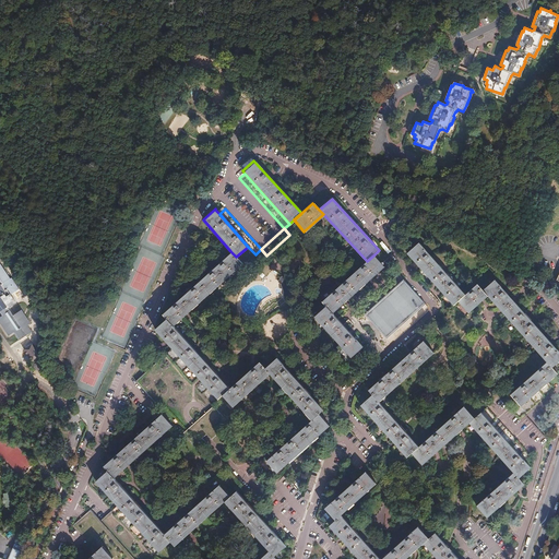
[(470,314),(488,298),(480,290),(476,284),(464,295),(419,244),(407,253),(452,305),(458,301),(470,314)]
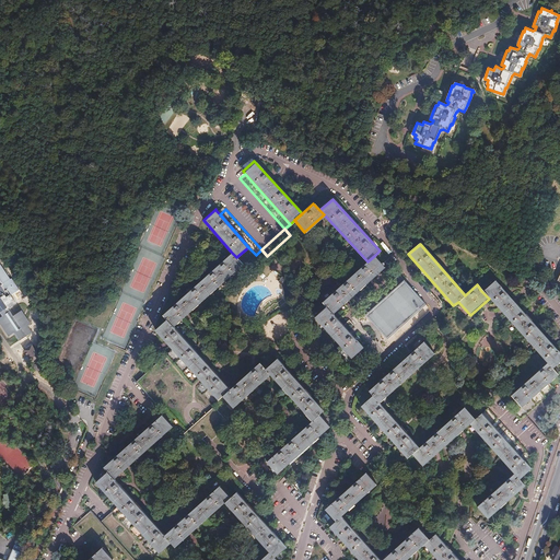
[(162,313),(166,317),(173,325),(242,264),(236,257),(231,252),(162,313)]
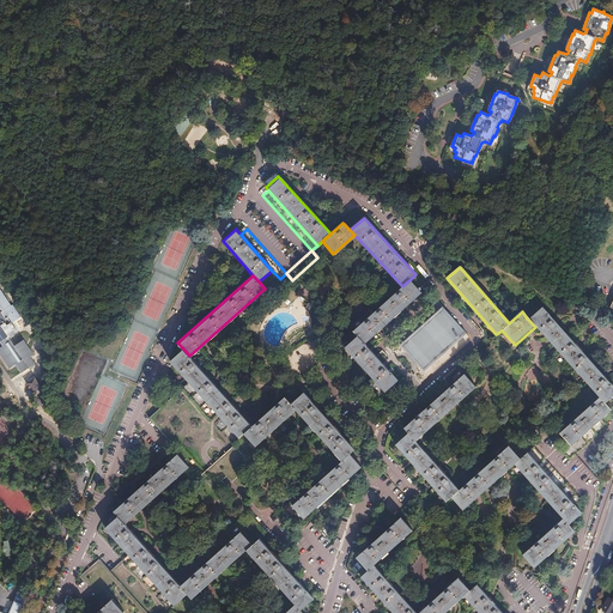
[(422,292),(411,279),(402,286),(353,331),(357,334),(365,344),(422,292)]
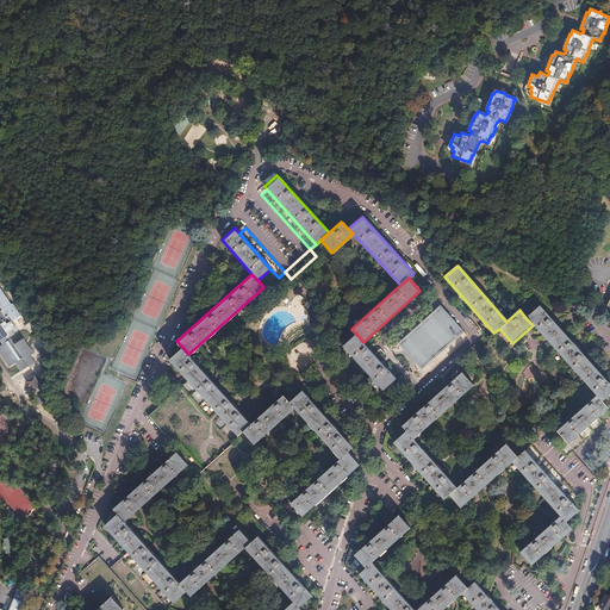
[(19,315),(12,303),(11,304),(0,287),(0,341),(1,344),(0,344),(0,353),(8,366),(14,363),(19,371),(33,362),(30,355),(32,353),(23,337),(13,344),(8,336),(17,330),(10,321),(19,315)]
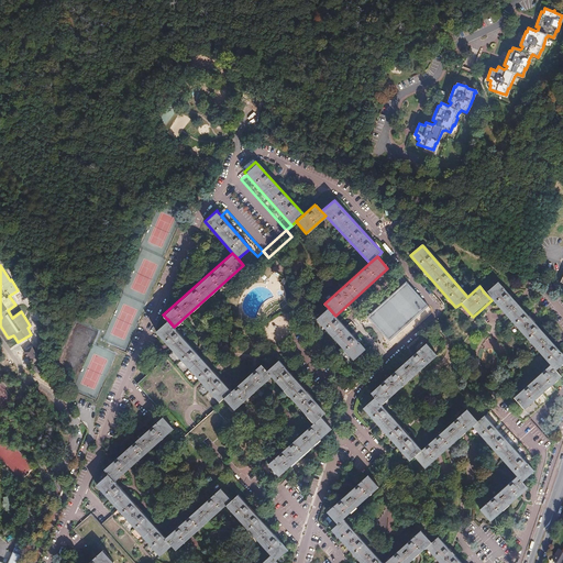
[(367,317),(389,342),(428,307),(406,282),(367,317)]
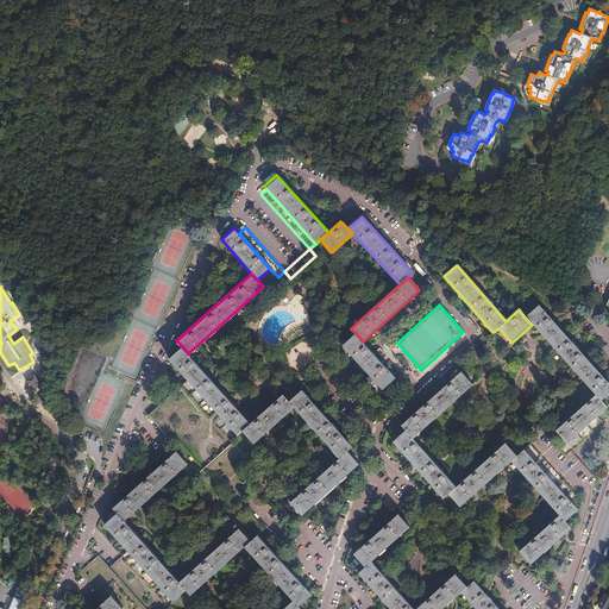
[(608,383),(537,305),(523,316),(532,325),(596,395),(601,400),(608,391),(608,383)]
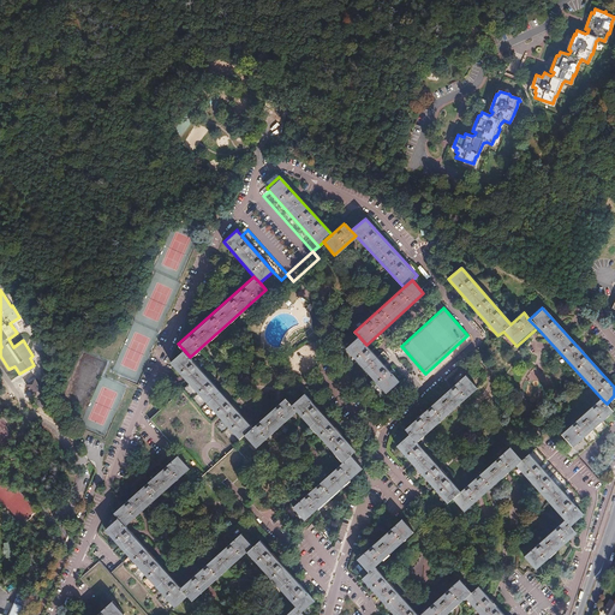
[(366,345),(358,335),(345,348),(384,393),(398,382),(366,345)]
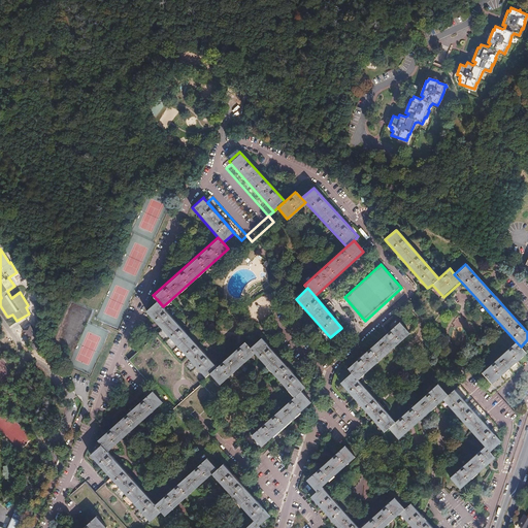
[(145,309),(161,327),(204,375),(208,372),(216,366),(163,306),(157,299),(145,309)]
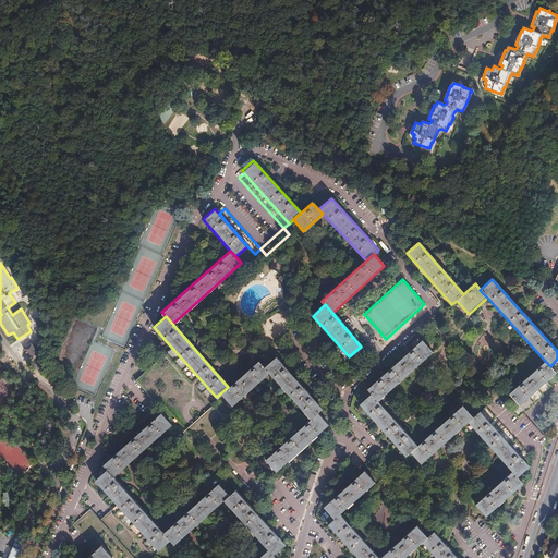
[(371,393),(377,400),(433,351),(422,339),(366,389),(371,393)]
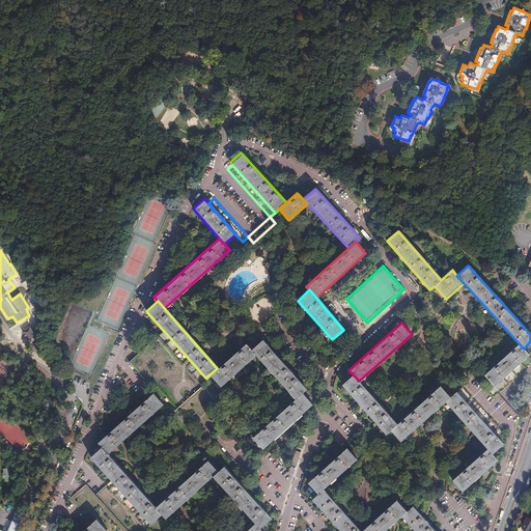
[(36,338),(29,328),(24,332),(30,341),(36,338)]
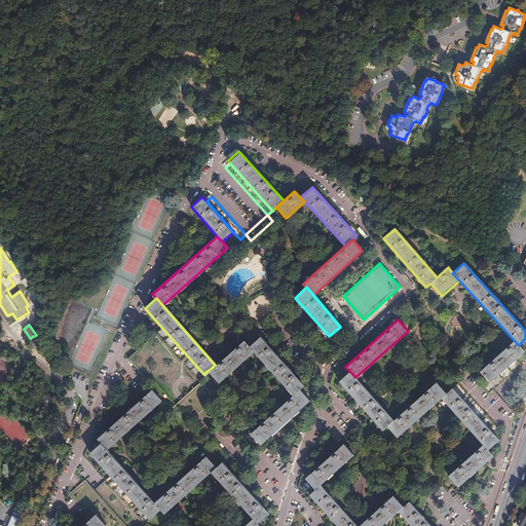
[(151,387),(150,388),(160,400),(161,399),(184,424),(219,392),(203,374),(160,326),(124,358),(151,387)]
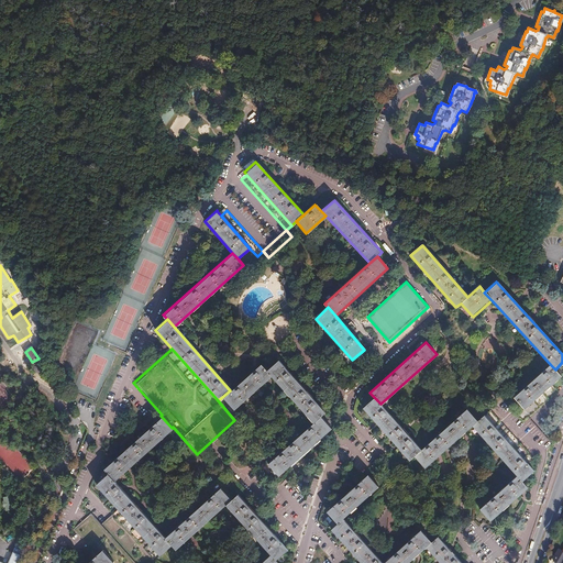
[(265,372),(269,376),(311,423),(319,417),(324,412),(278,360),(265,372)]
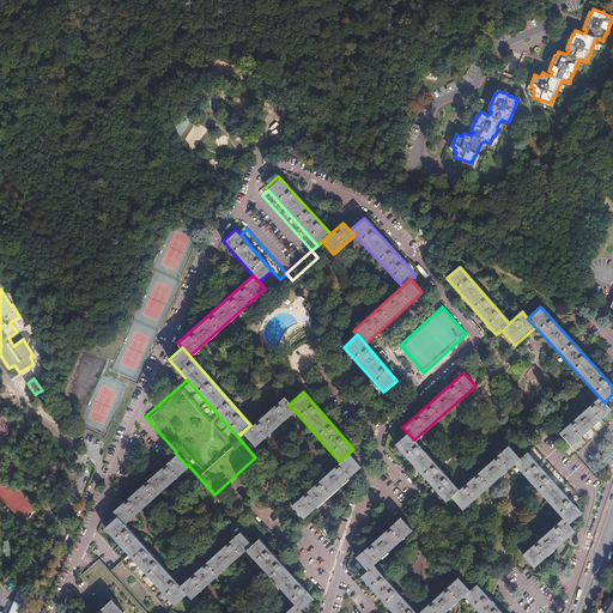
[(250,425),(242,432),(254,445),(293,410),(289,405),(283,396),(250,425)]
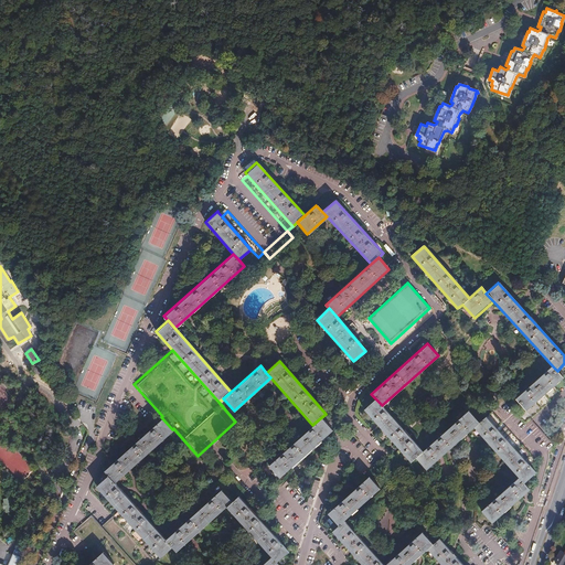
[(563,379),(557,371),(553,366),(515,400),(526,412),(563,379)]
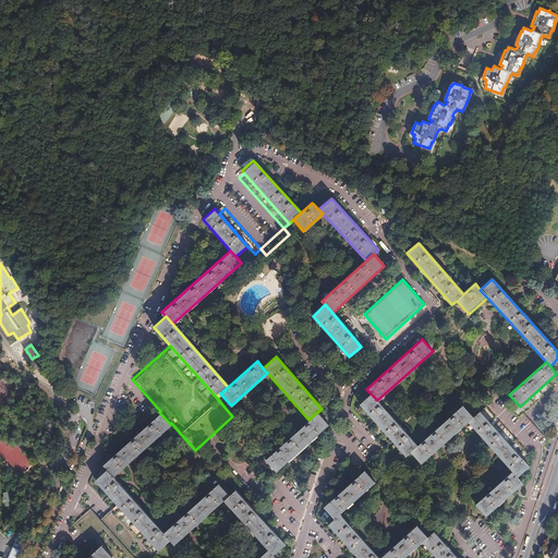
[(557,384),(557,375),(556,374),(520,407),(513,413),(498,397),(481,412),(524,460),(547,440),(524,415),(557,384)]
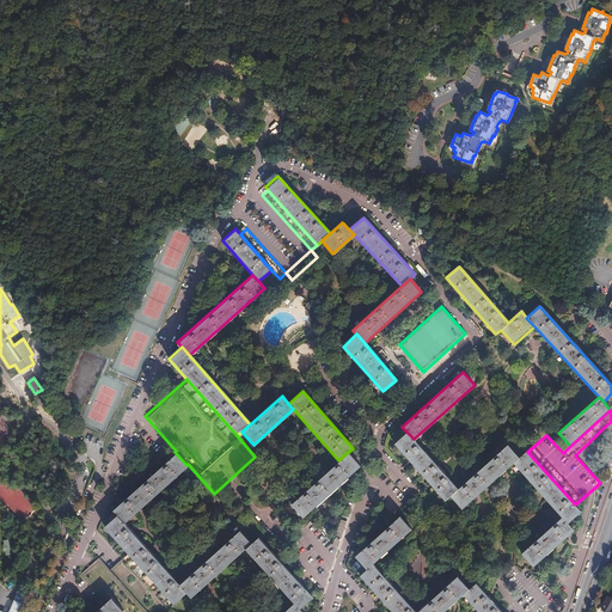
[(450,496),(458,489),(414,439),(407,432),(393,444),(445,500),(450,496)]
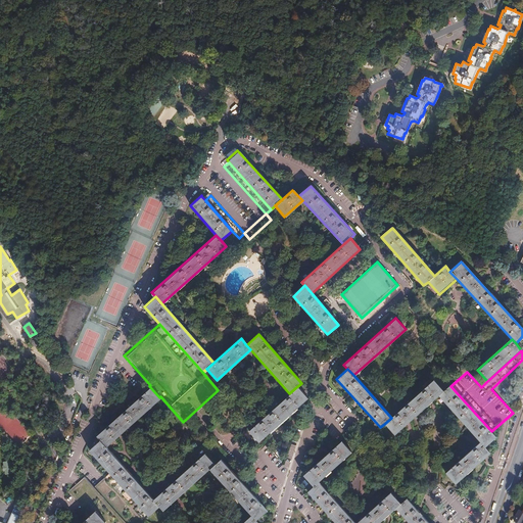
[(439,396),(444,391),(434,380),(391,418),(384,424),(395,435),(439,396)]
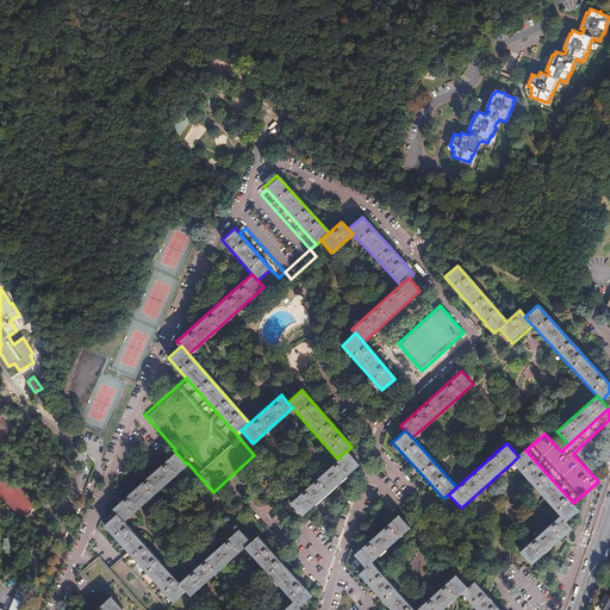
[(112,506),(117,512),(123,520),(186,464),(174,450),(112,506)]
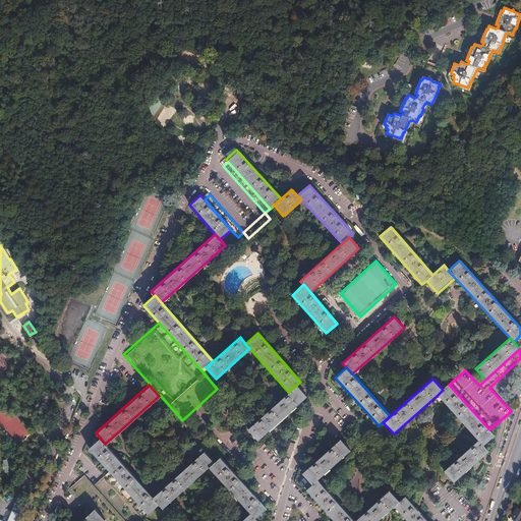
[(496,437),(489,429),(449,385),(443,390),(438,395),(478,440),(484,447),(496,437)]
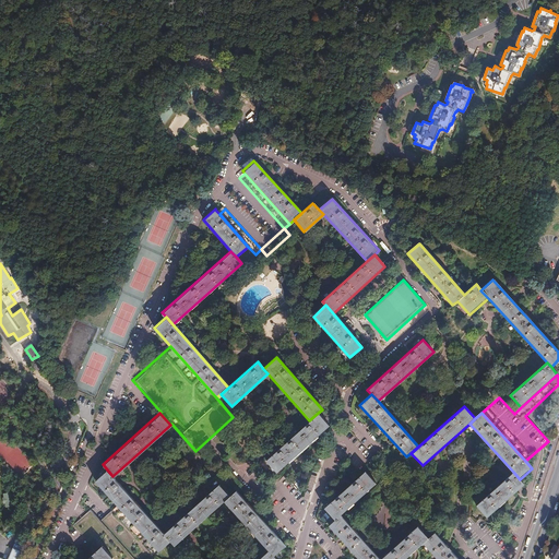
[(317,414),(309,420),(301,427),(264,460),(275,472),(328,426),(317,414)]
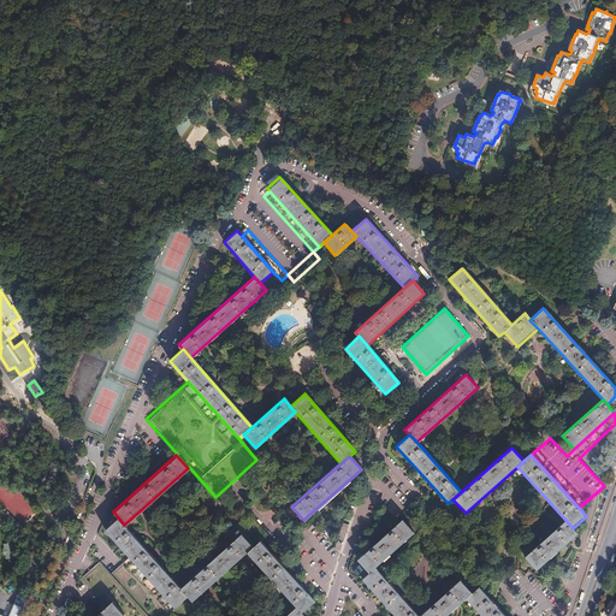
[(105,528),(140,567),(173,606),(187,594),(179,587),(124,525),(118,517),(105,528)]
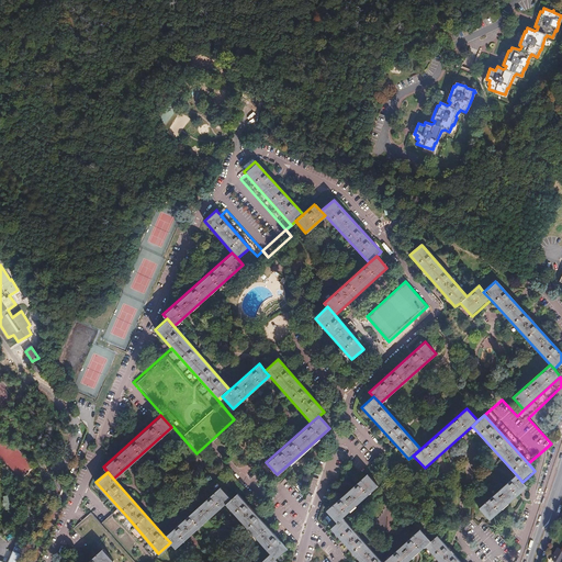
[(325,510),(336,523),(341,518),(378,485),(367,474),(325,510)]
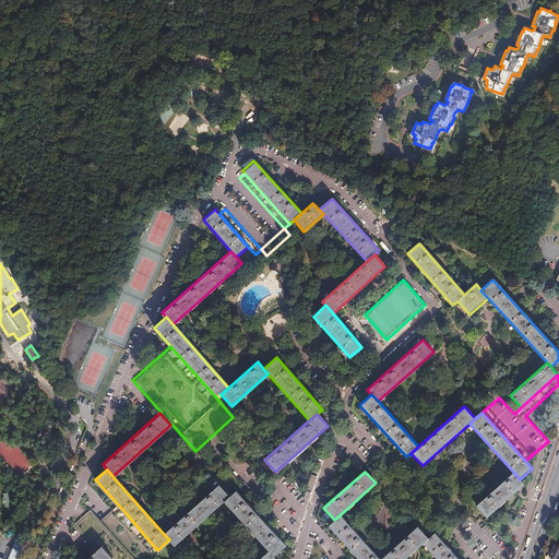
[(524,484),(520,479),(513,472),(476,506),(486,518),(524,484)]
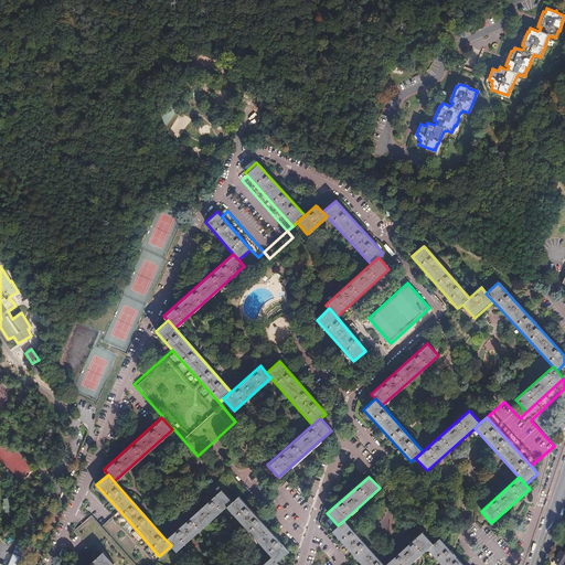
[(164,539),(171,545),(176,550),(225,505),(231,501),(220,489),(164,539)]
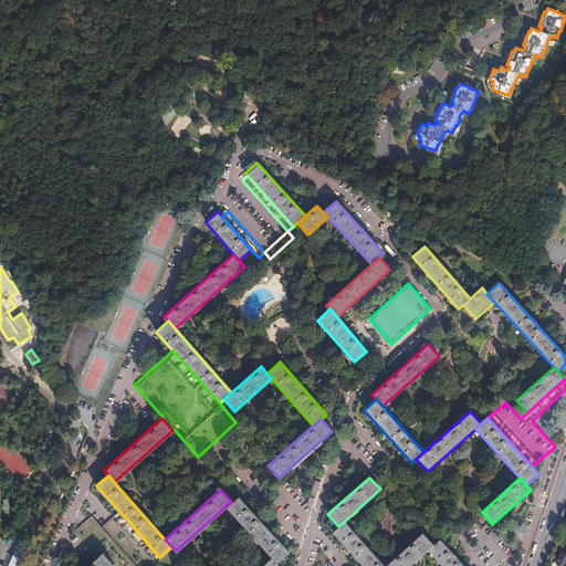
[(231,502),(226,506),(271,557),(275,563),(287,552),(238,496),(231,502)]
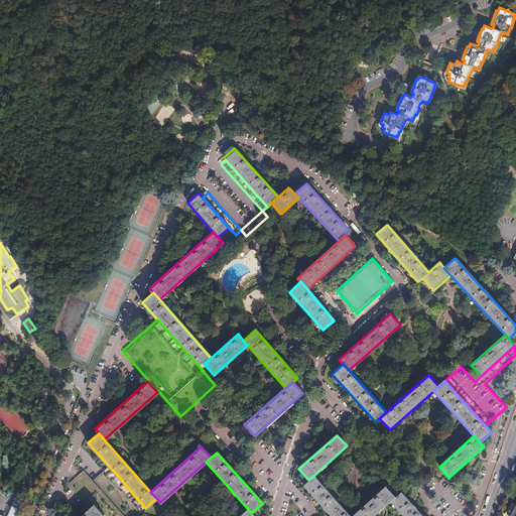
[(67,483),(89,507),(94,502),(104,513),(106,515),(136,515),(145,508),(117,475),(102,489),(84,468),(67,483)]
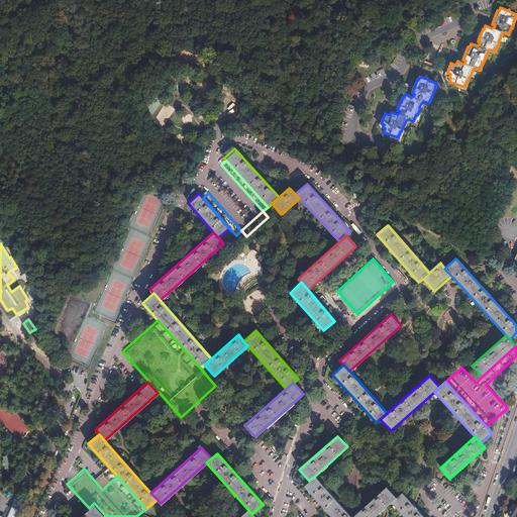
[(433,516),(455,516),(470,505),(440,473),(424,487),(438,502),(428,511),(433,516)]
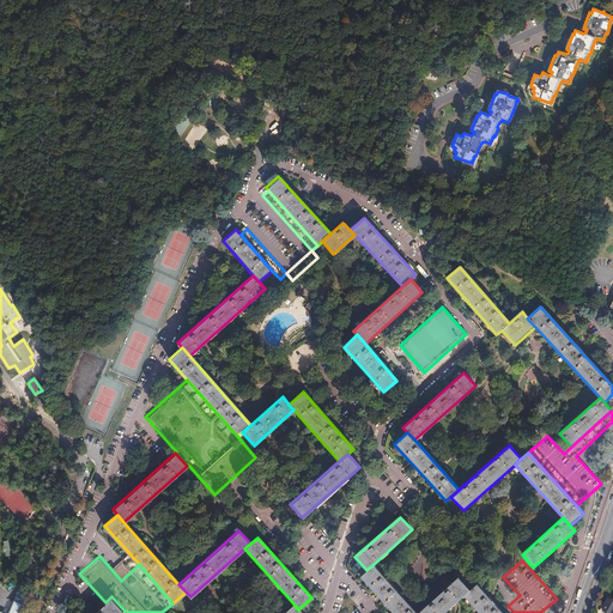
[(417,612),(372,565),(366,570),(359,576),(393,612),(417,612)]
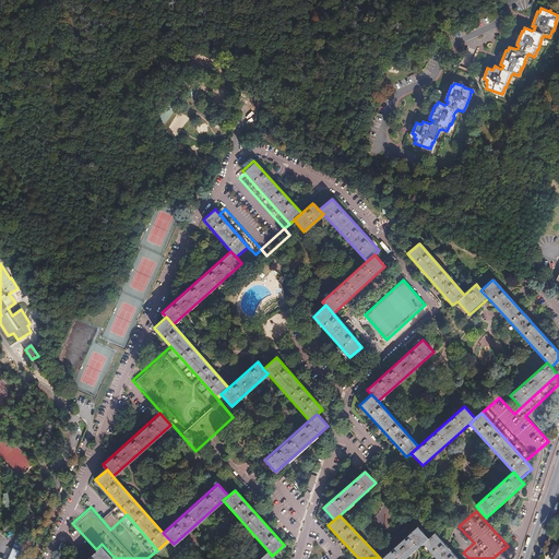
[(403,558),(423,543),(428,537),(418,525),(380,558),(403,558)]
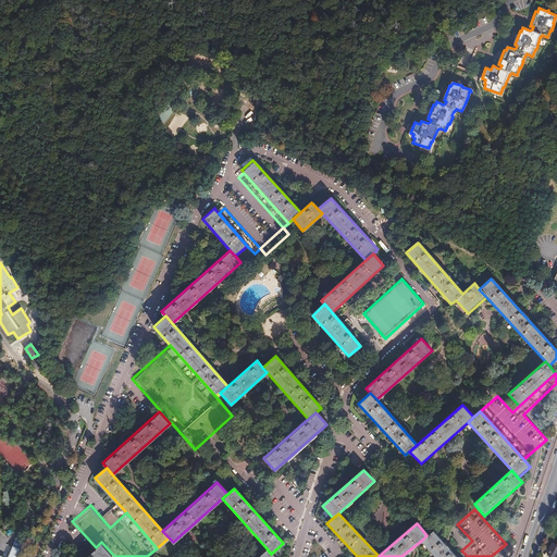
[(421,541),(435,556),(456,556),(432,530),(426,535),(421,541)]
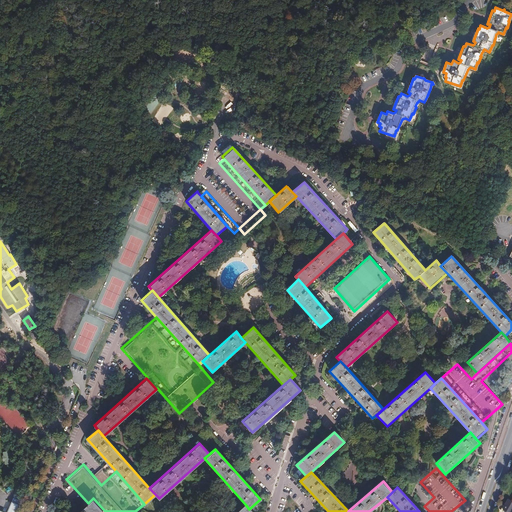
[(78,511),(99,511),(103,509),(93,498),(88,503),(78,511)]
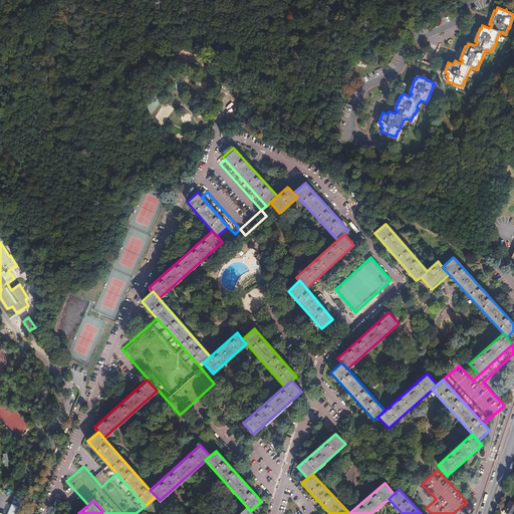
[(16,513),(20,505),(21,504),(13,501),(7,513),(1,513),(0,513),(16,513)]
